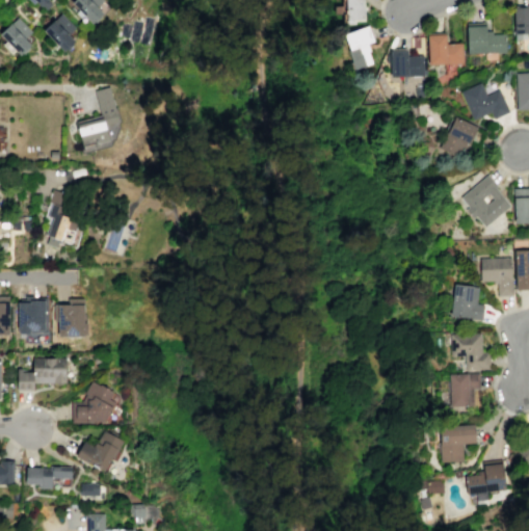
[(53,0),(35,0),(43,9),(53,0)]
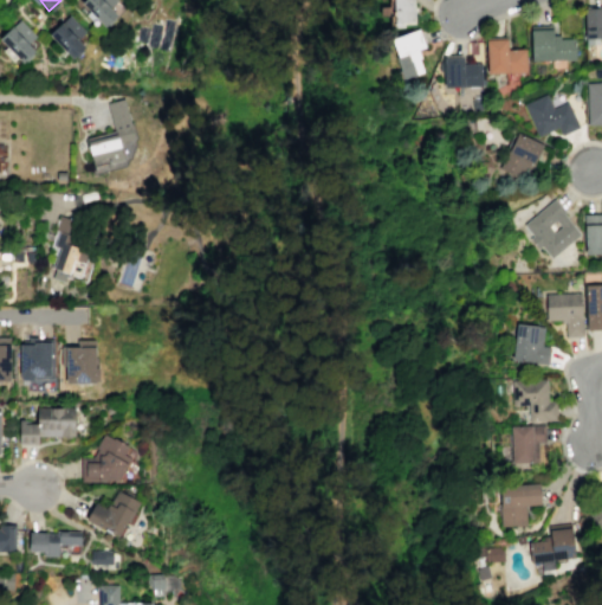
[(85,2),(88,0),(124,0),(116,8),(123,15),(110,27),(85,2)]
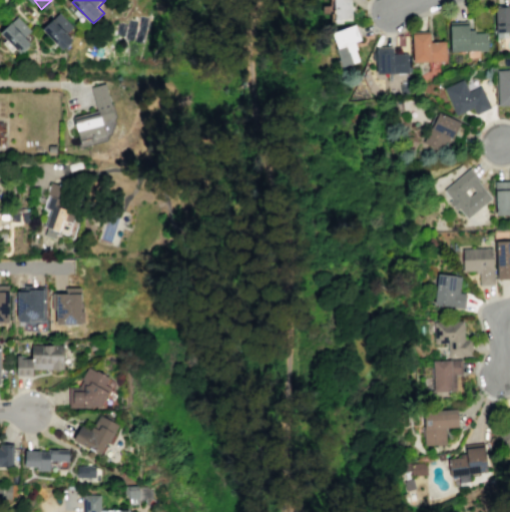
[(352,0),(354,21),(346,22),(346,24),(333,25),(332,14),(324,15),(324,6),(332,6),(331,0),(352,0)]
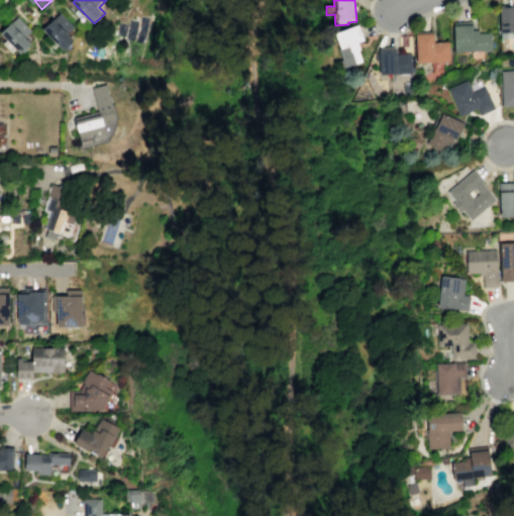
[(501,7),(513,7),(513,32),(502,33),(501,7)]
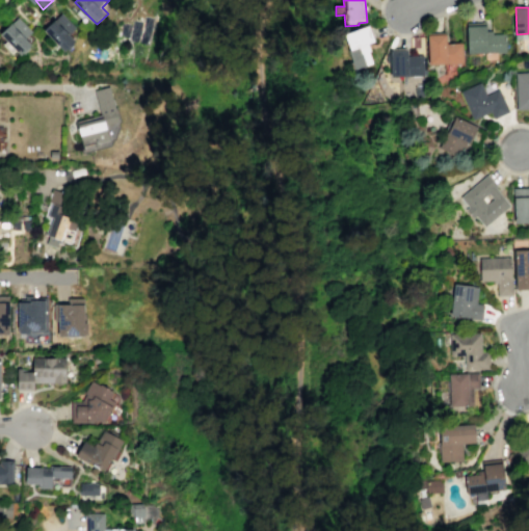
[(45,31),(63,14),(78,29),(71,36),(77,43),(65,53),(45,31)]
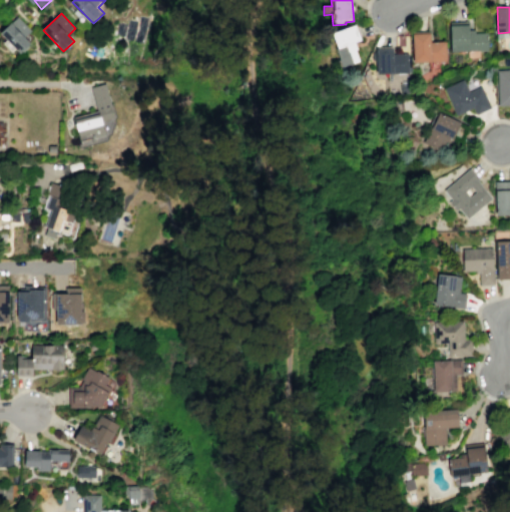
[(0,33),(18,16),(33,31),(26,38),(31,44),(21,54),(0,33)]
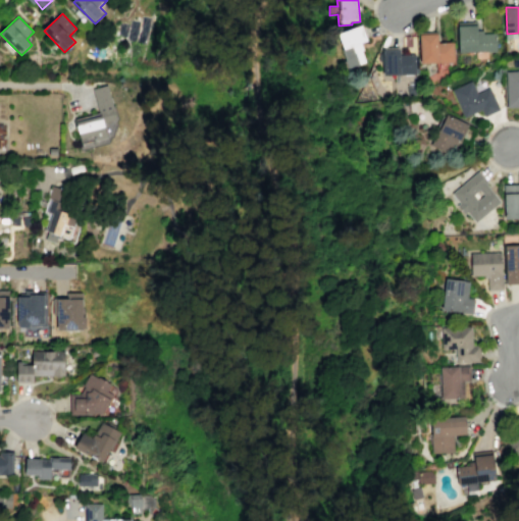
[(339,34),(363,25),(369,42),(363,44),(365,50),(363,51),(367,62),(350,69),(343,50),(341,51),(338,44),(342,42),(339,34)]
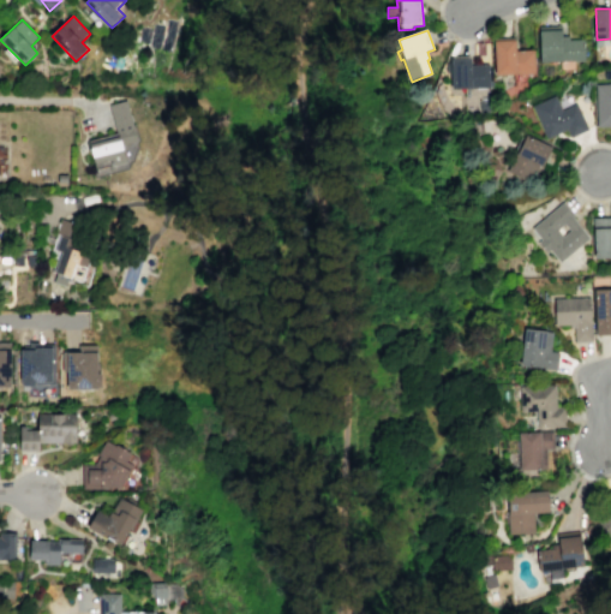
[(563,30),(563,36),(570,36),(570,40),(587,40),(587,61),(541,63),(540,31),(563,30)]
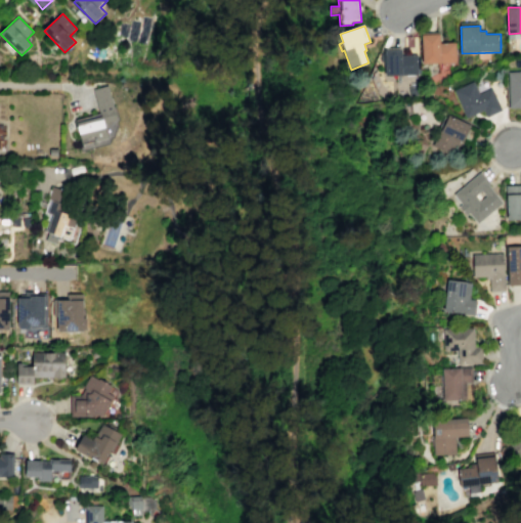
[(423,35),(441,34),(441,43),(457,43),(458,62),(424,64),(423,35)]
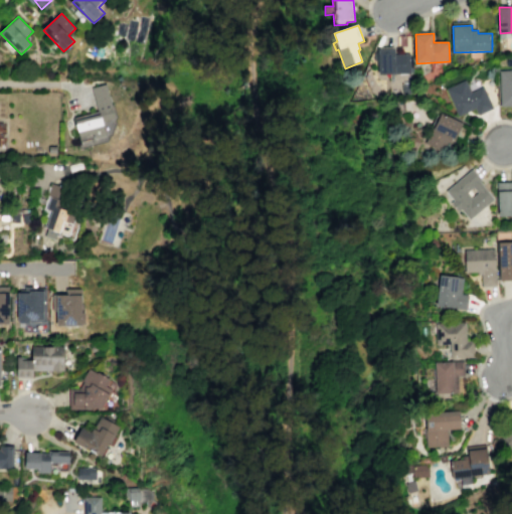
[(379,49),(381,49),(381,47),(394,47),(394,48),(396,48),(396,54),(411,54),(411,73),(379,74),(379,61),(375,61),(375,50),(379,50),(379,49)]
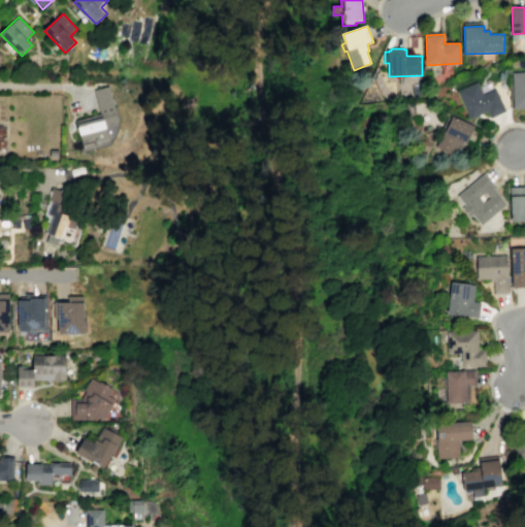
[(514,73),(524,72),(524,108),(515,109),(514,73)]
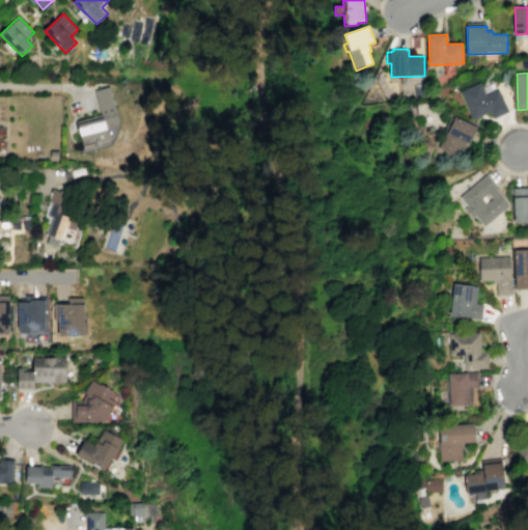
[(462,92),(481,83),(488,95),(500,89),(510,112),(495,119),(492,112),(474,120),(462,92)]
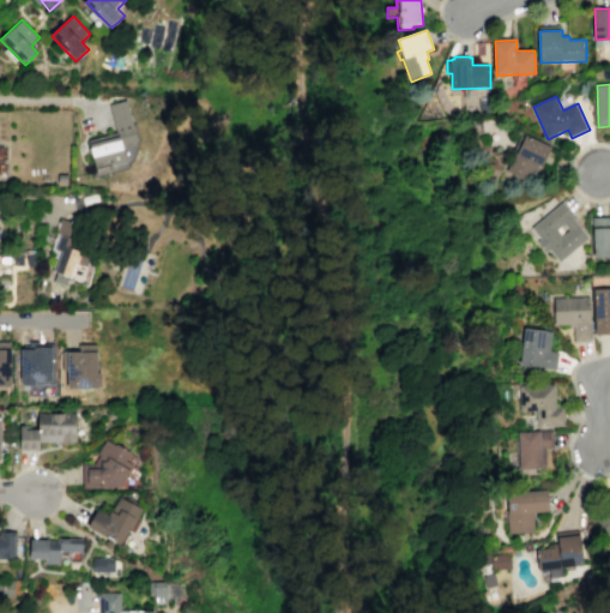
[(119,137),(110,106),(128,102),(137,136),(121,139),(127,162),(97,169),(91,144),(119,137)]
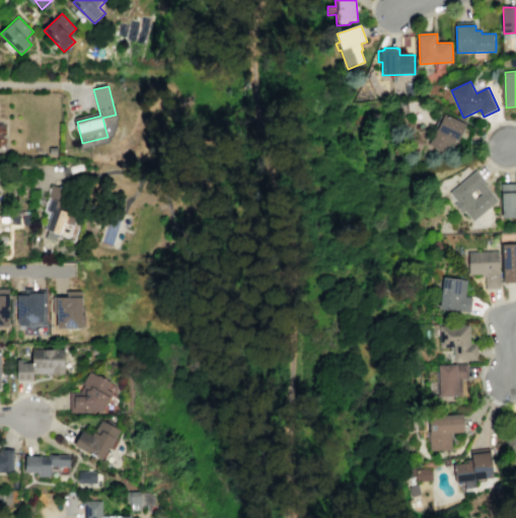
[(446,114),(468,124),(460,141),(457,140),(450,154),(430,145),(437,129),(439,130),(446,114)]
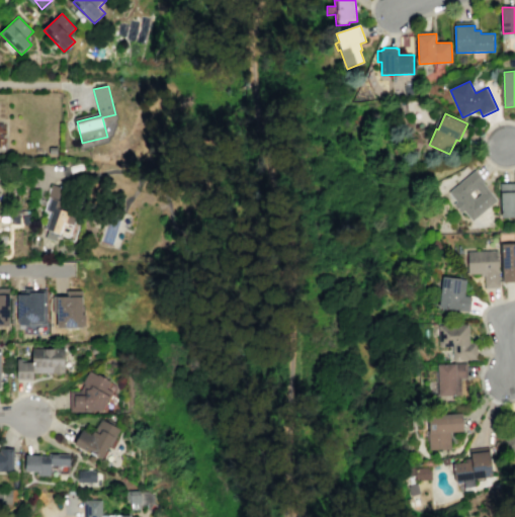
[(477,170),(487,182),(485,183),(499,200),(474,222),(464,211),(462,213),(455,204),(457,202),(449,192),(477,170)]
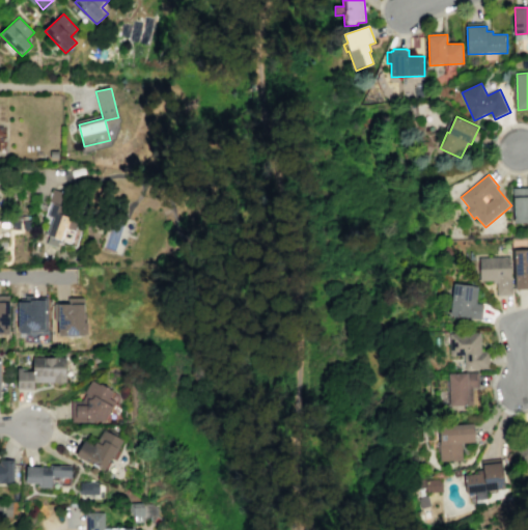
[(515,189),(527,188),(527,223),(515,224),(515,189)]
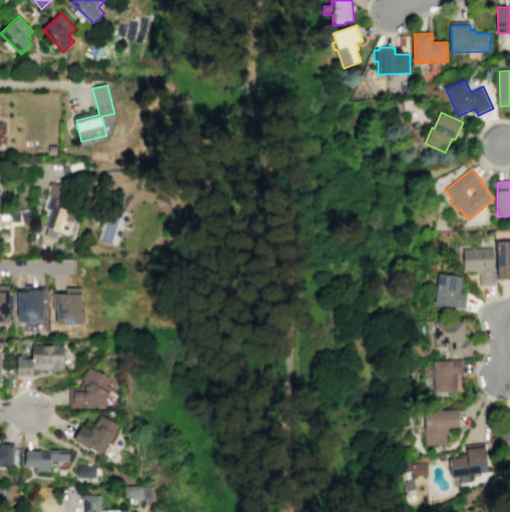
[(64,209),(69,187),(54,184),(49,209),(53,210),(47,236),(59,238),(60,232),(74,235),(79,212),(64,209)]
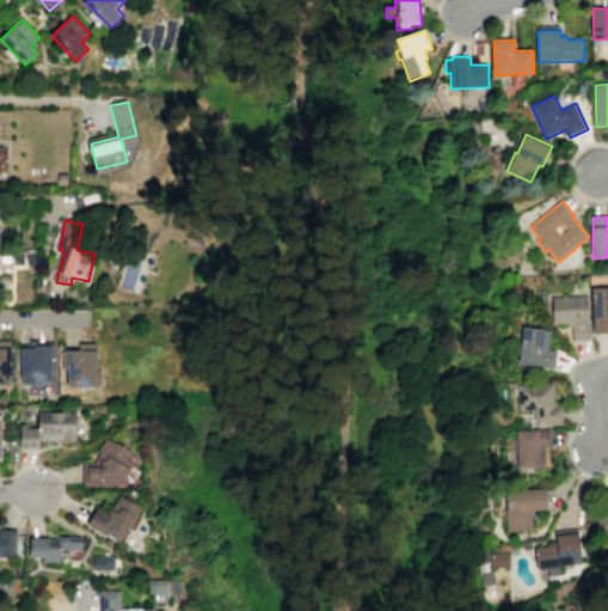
[(593,288),(607,288),(607,334),(594,334),(593,288)]
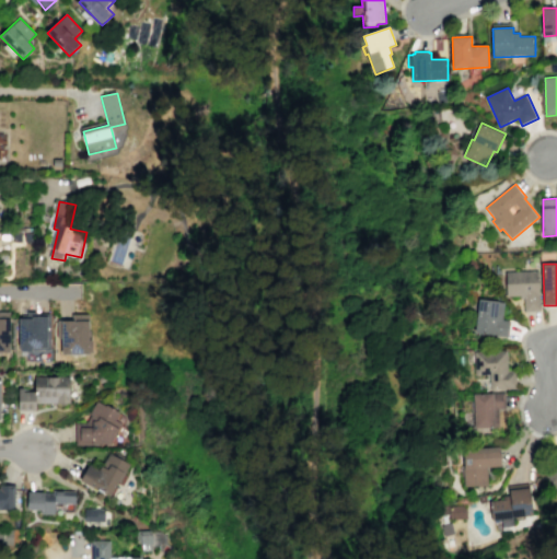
[(507,271),(540,270),(542,312),(525,312),(524,299),(521,299),(521,297),(508,297),(507,271)]
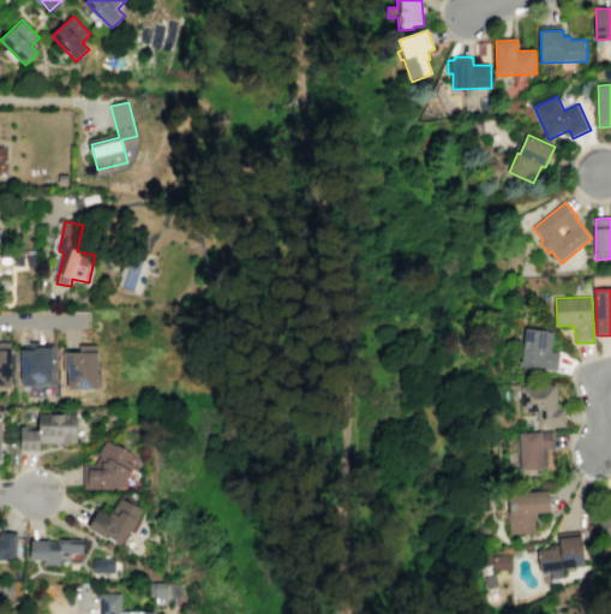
[(527,329),(555,333),(552,351),(561,352),(558,371),(521,367),(527,329)]
